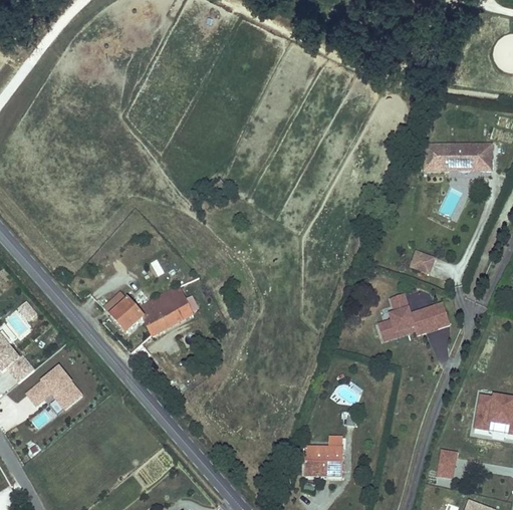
[(466,144),(427,144),(426,168),(450,168),(451,168),(451,166),(482,166),(483,170),(493,171),(494,145),(475,144),(475,151),(466,150),(466,144)]
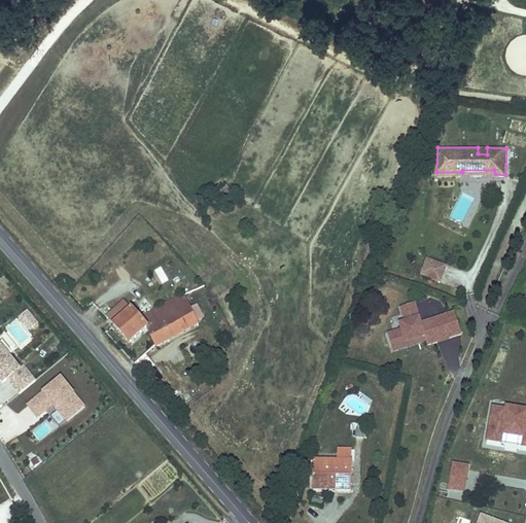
[(441,279),(447,264),(427,256),(422,272),(441,279)]
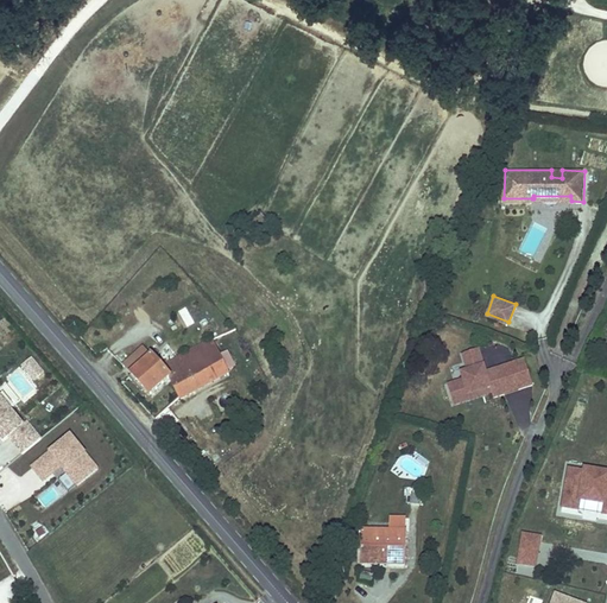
[(181,394),(227,369),(209,337),(157,365),(143,344),(121,362),(147,393),(169,374),(181,394)]
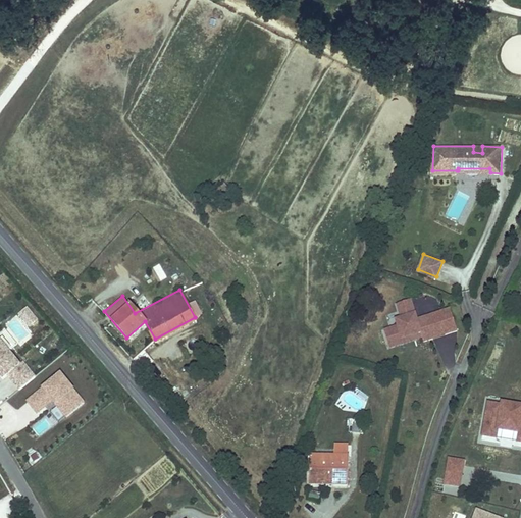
[(432,337),(425,314),(416,317),(413,318),(412,313),(415,312),(410,297),(396,302),(401,315),(395,317),(397,323),(383,327),(386,339),(401,334),(402,337),(420,331),(422,335),(423,340),(432,337)]
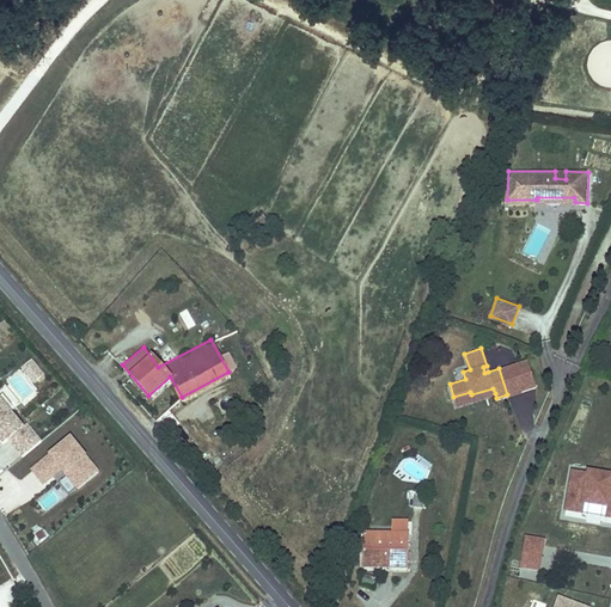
[(222,355),(230,369),(236,366),(228,351),(222,355)]
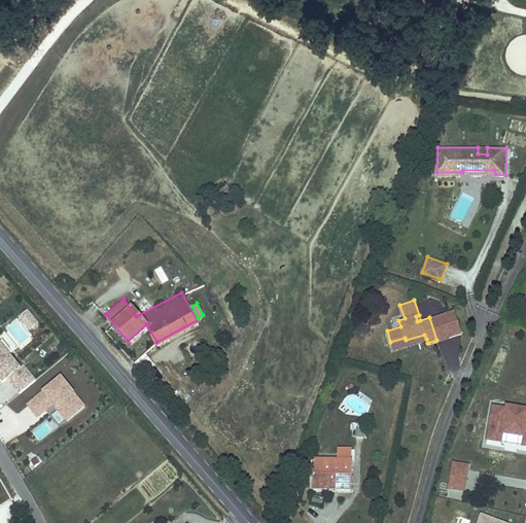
[(27,309),(19,316),(29,327),(37,320),(27,309)]
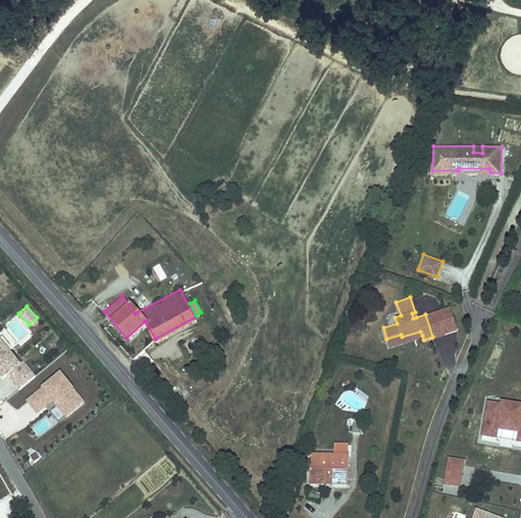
[(451,307),(425,314),(432,337),(457,329),(451,307)]
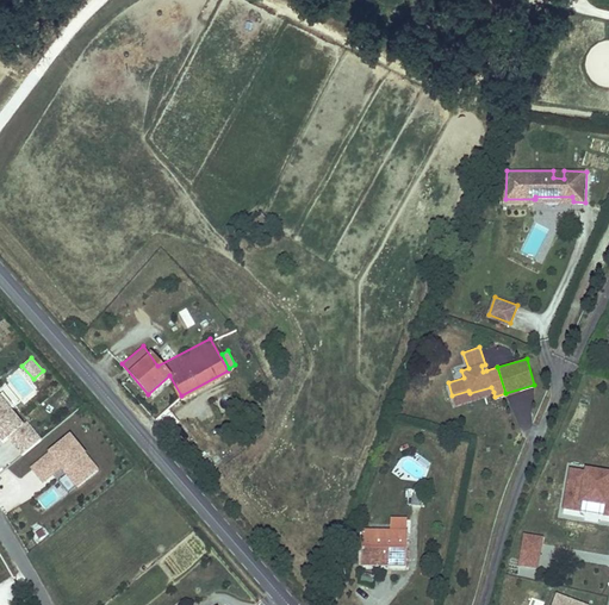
[(454,404),(493,392),(491,387),(470,393),(468,391),(452,395),(454,404)]
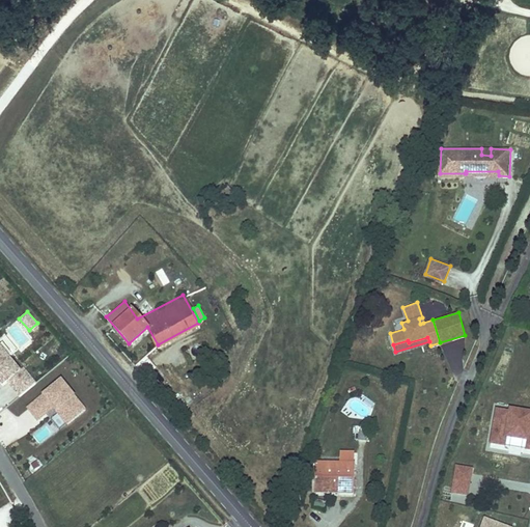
[(19,369),(0,347),(0,381),(4,378),(19,396),(36,383),(23,366),(19,369)]
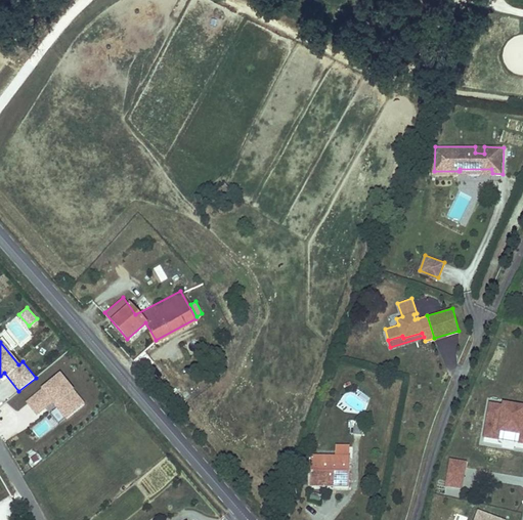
[(74,393),(58,375),(28,399),(39,414),(53,402),(66,418),(84,403),(75,392),(74,393)]
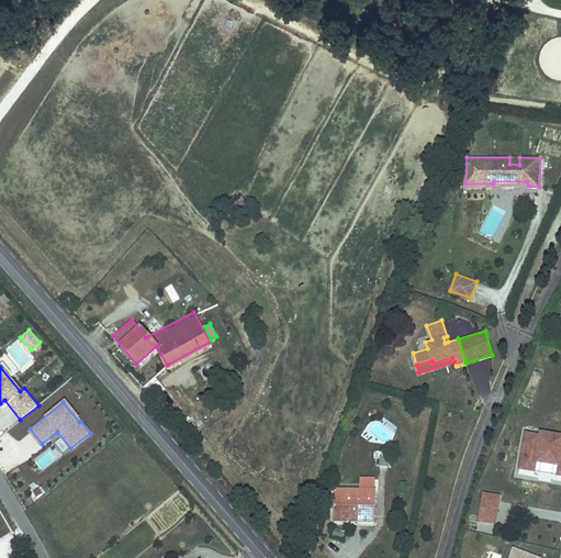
[(560,434),(540,431),(539,434),(525,432),(518,468),(536,471),(537,462),(557,467),(556,475),(560,476),(560,434)]
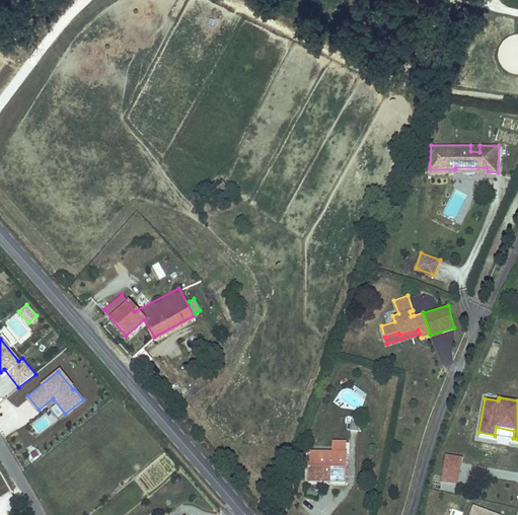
[(357,429),(357,415),(349,414),(349,428),(357,429)]
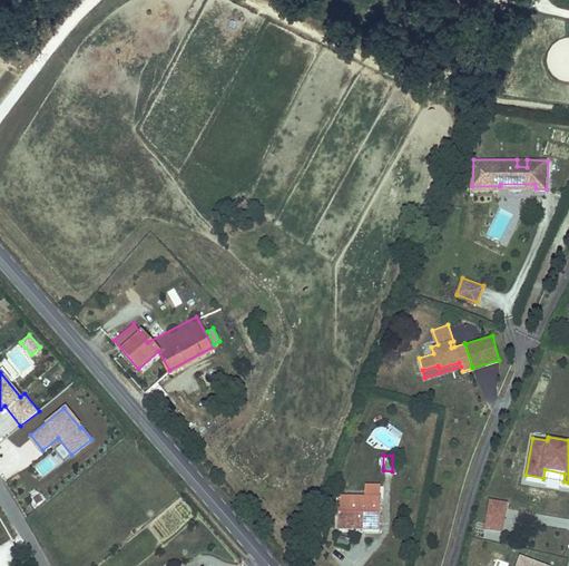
[(402,471),(403,456),(392,456),(392,471),(402,471)]
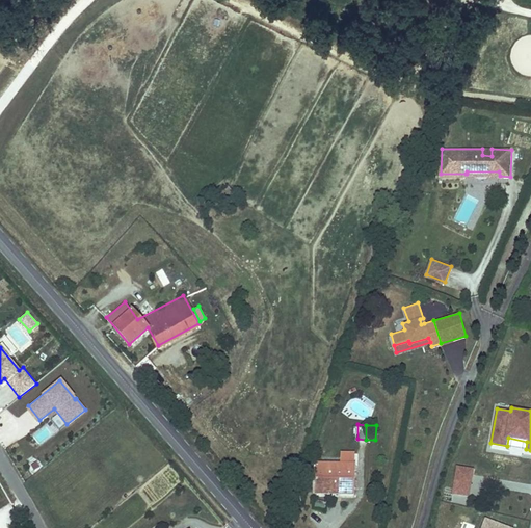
[(40,464),(36,458),(30,463),(33,468),(40,464)]
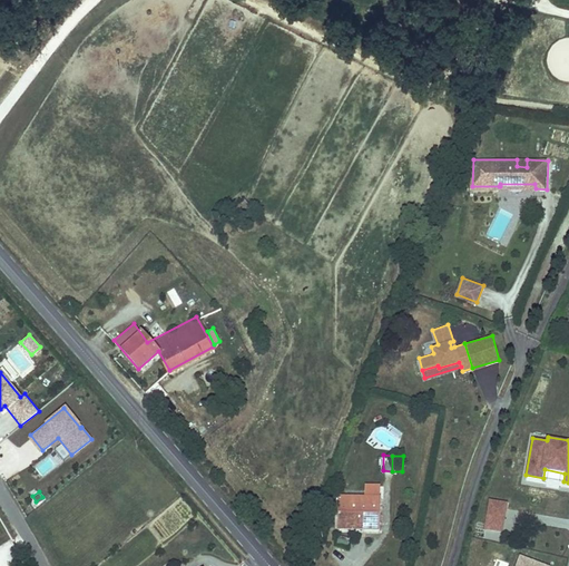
[(379,496),(337,494),(336,526),(379,526),(379,496)]
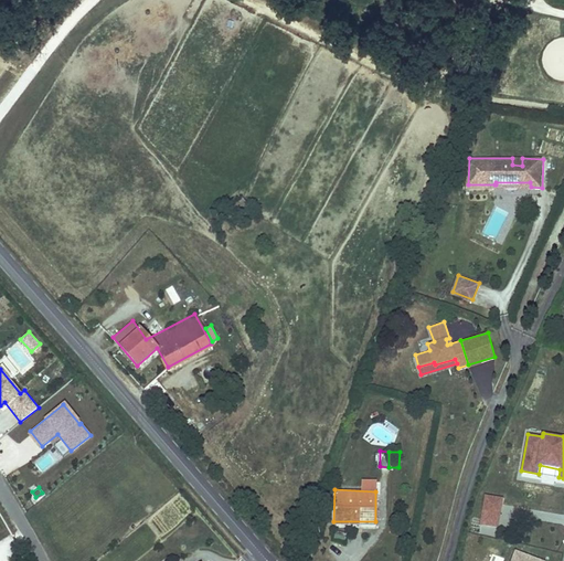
[(500,500),(483,498),(480,521),(497,524),(500,500)]
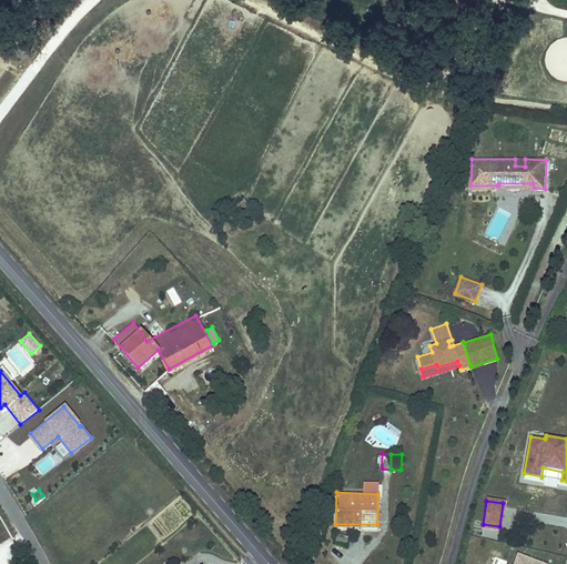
[(547,563),(548,563),(517,553),(513,563),(547,563)]
